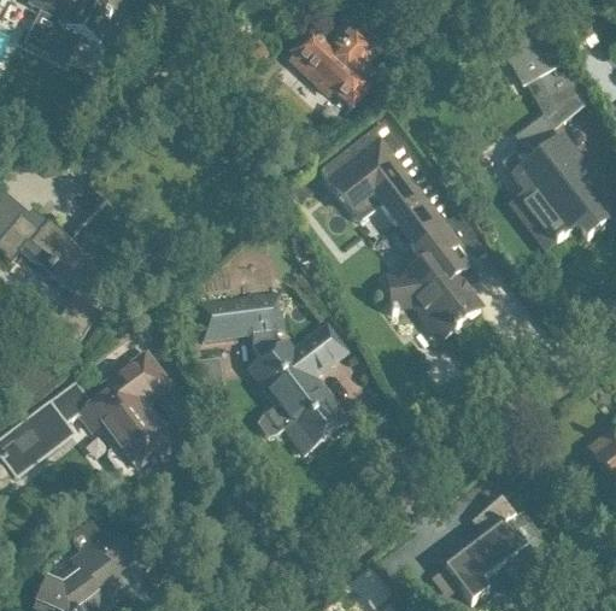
[(27,0),(27,1),(60,18),(58,24),(44,52),(71,65),(84,36),(106,47),(117,27),(112,24),(123,1),(121,0),(27,0)]
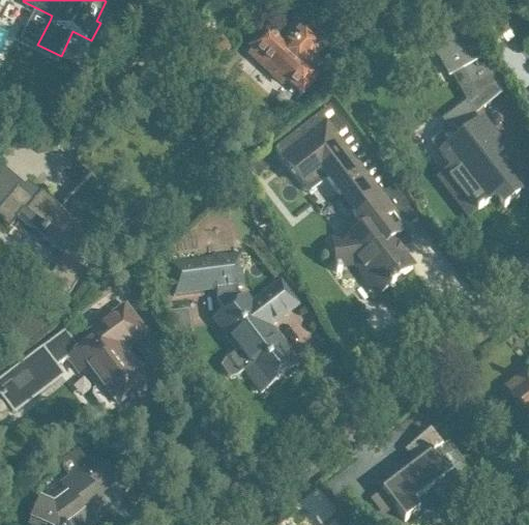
[(453,1),(422,22),(432,39),(430,40),(448,74),(450,71),(462,64),(476,89),(466,97),(441,116),(448,125),(445,127),(432,139),(430,140),(450,166),(436,176),(465,214),(464,214),(465,215),(495,193),(503,203),(519,192),(490,155),(502,146),(495,136),(480,118),(474,110),(479,106),(503,87),(453,1)]
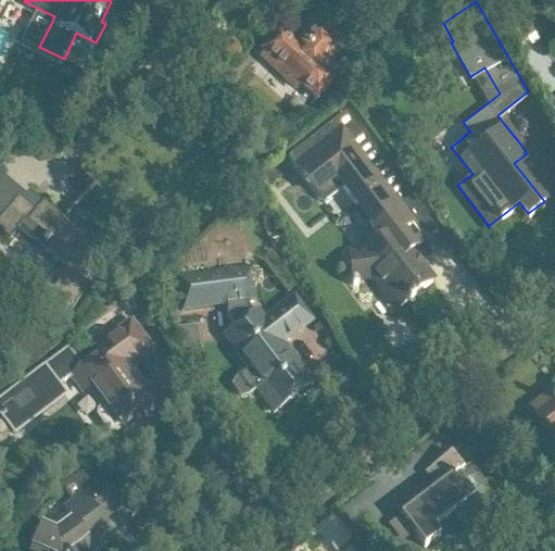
[(314,22),(297,40),(279,24),(259,46),(262,49),(257,53),(284,76),(293,85),(299,78),(316,94),(331,77),(326,72),(329,67),(325,62),(340,46),(330,37),(314,22)]
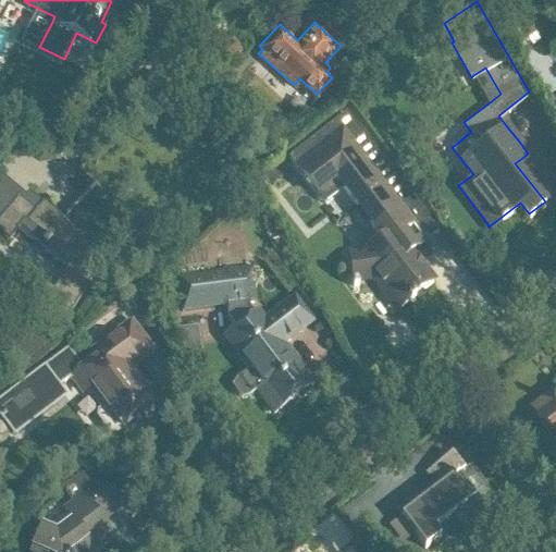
[(346,108),(288,152),(295,160),(293,162),(317,193),(319,192),(325,198),(341,186),(381,237),(368,247),(350,249),(353,269),(373,266),(387,284),(400,302),(408,296),(410,298),(415,295),(412,293),(432,278),(417,257),(412,250),(417,246),(415,244),(428,234),(412,213),(421,206),(346,108)]
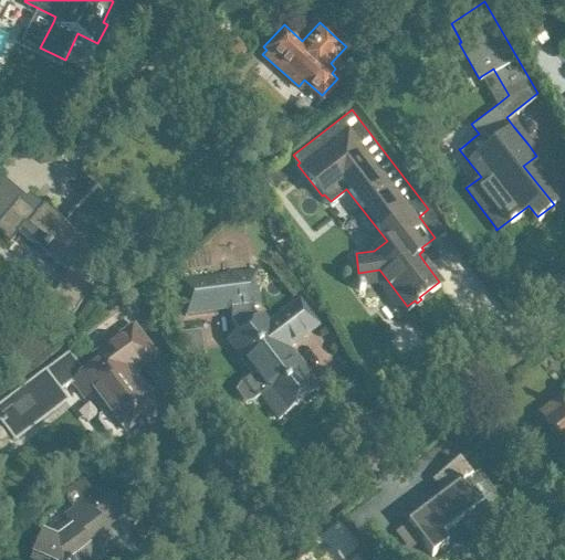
[(12,193),(0,181),(0,230),(2,232),(1,233),(9,240),(17,230),(39,247),(43,243),(60,257),(55,262),(64,270),(53,288),(43,283),(30,303),(64,324),(93,276),(98,267),(102,270),(111,255),(96,246),(100,241),(84,228),(80,232),(43,200),(35,209),(14,191),(12,193)]
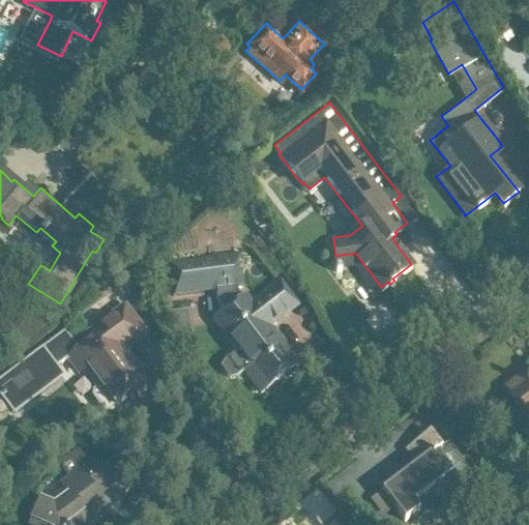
[(260,389),(283,373),(286,375),(295,368),(293,365),(298,360),(269,323),(297,301),(285,285),(287,284),(280,275),(252,296),(246,290),(241,293),(237,289),(237,284),(243,284),(239,250),(167,258),(172,292),(215,287),(215,297),(223,308),(211,316),(235,349),(224,357),(218,367),(225,376),(236,373),(243,367),(260,389)]
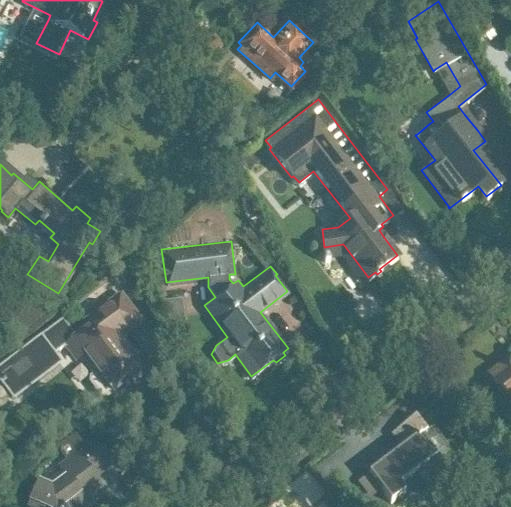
[(39,333),(0,362),(0,380),(6,389),(54,352),(63,345),(64,345),(75,361),(84,354),(94,368),(89,371),(88,378),(101,394),(107,395),(113,390),(117,387),(119,389),(132,380),(138,388),(153,377),(130,348),(129,349),(115,331),(134,316),(137,320),(140,318),(128,302),(130,300),(120,287),(80,318),(85,325),(73,334),(60,317),(39,333)]
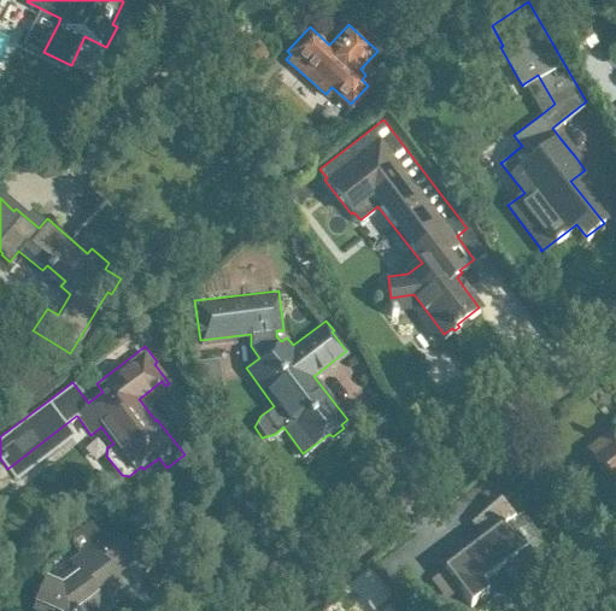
[(34,354),(0,411),(1,412),(5,406),(13,412),(53,377),(30,364),(36,356),(34,354)]
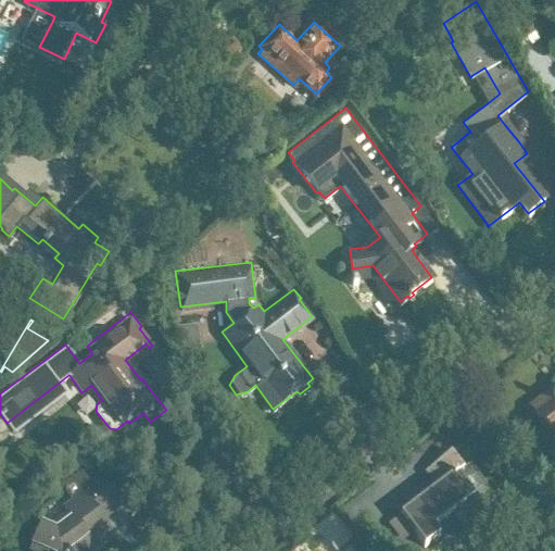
[(199,342),(196,321),(175,323),(178,346),(199,342)]
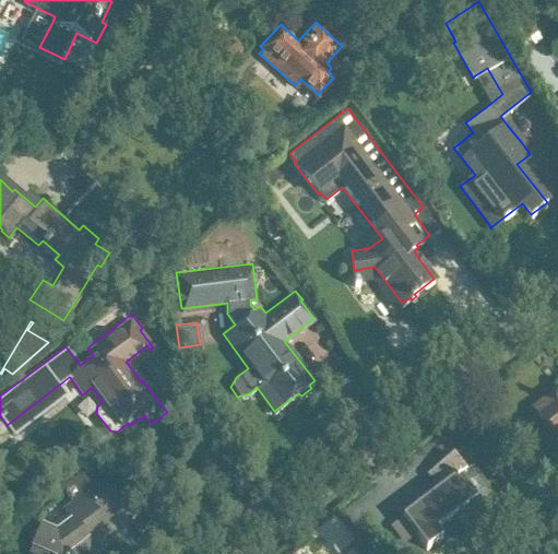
[(557,395),(557,397),(553,391),(534,407),(547,424),(557,437),(557,395)]
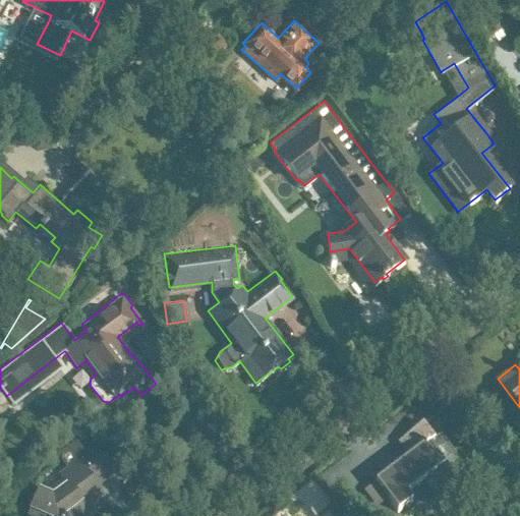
[(374,478),(387,496),(397,509),(412,497),(406,490),(424,475),(443,500),(461,485),(426,440),(434,435),(422,419),(398,438),(399,439),(400,439),(409,452),(374,478)]
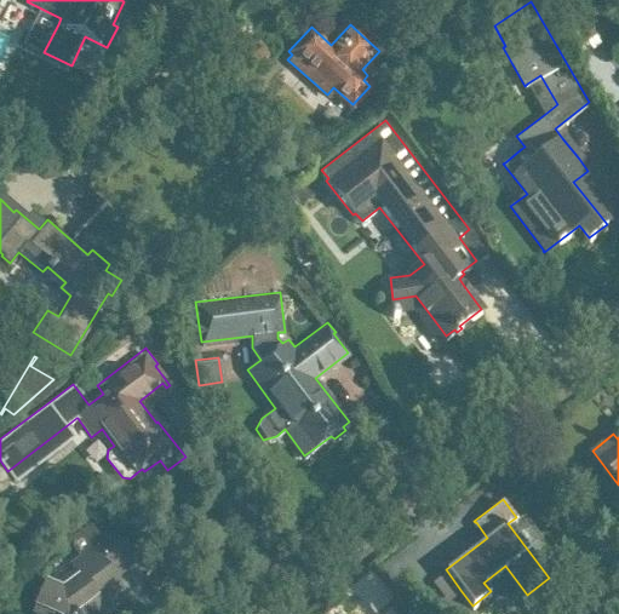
[(45,579),(29,613),(97,613),(105,608),(102,603),(122,587),(114,575),(135,560),(121,540),(98,510),(64,535),(79,555),(69,562),(73,567),(53,581),(45,579)]
